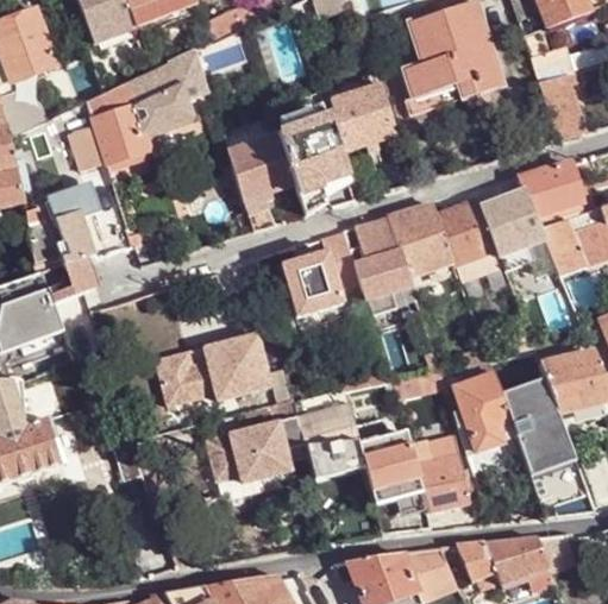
[(76,0),(92,42),(112,33),(132,25),(121,0),(76,0)]
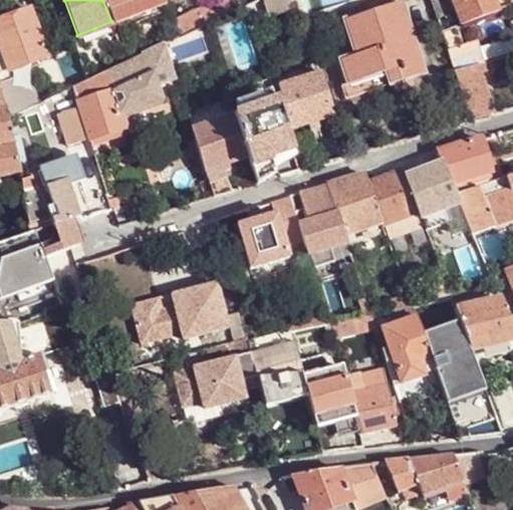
[(102,0),(111,21),(165,2),(164,0),(102,0)]
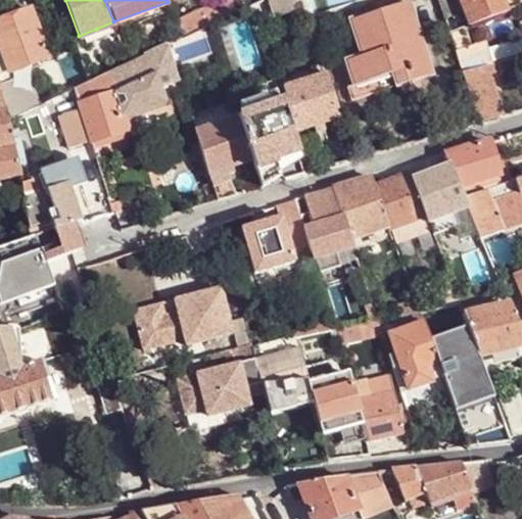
[(236,9),(233,0),(216,0),(175,19),(181,36),(209,22),(236,9)]
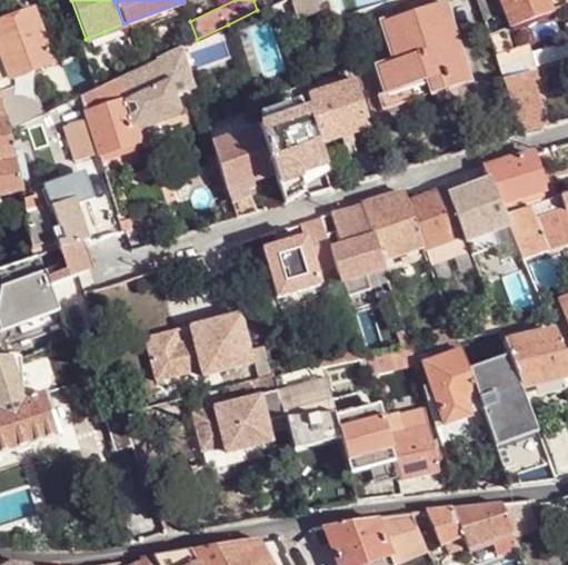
[(291,0),(297,16),(322,8),(329,5),(327,0),(291,0)]
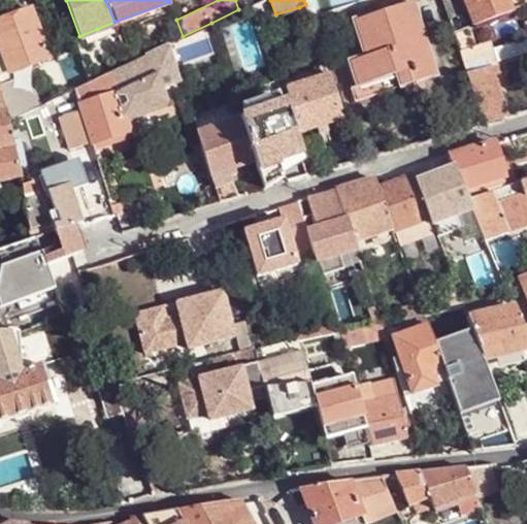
[(347,56),(355,84),(394,69),(398,82),(433,70),(410,0),(407,0),(353,17),(364,50),(347,56)]
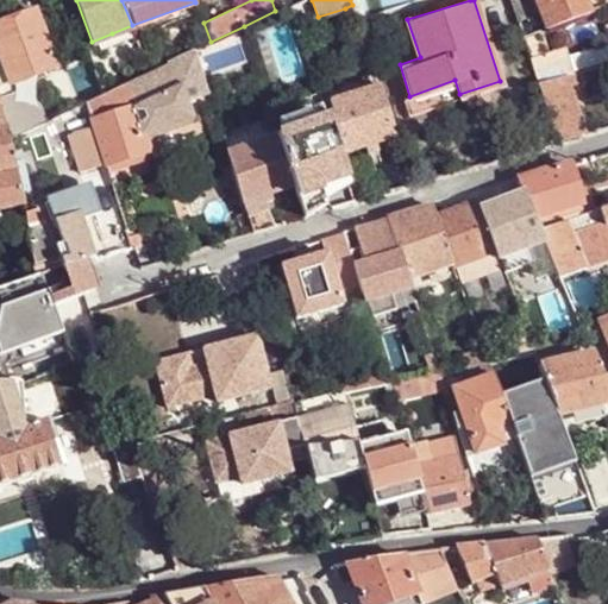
[(511,0),(518,18),(539,10),(536,0),(511,0)]
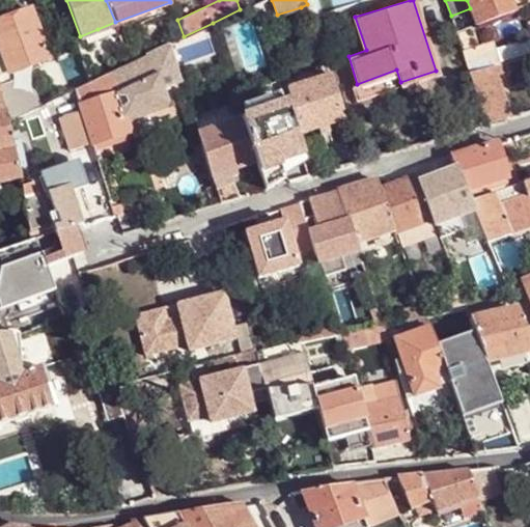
[(467,0),(470,8),(475,23),(514,7),(511,0),(467,0)]
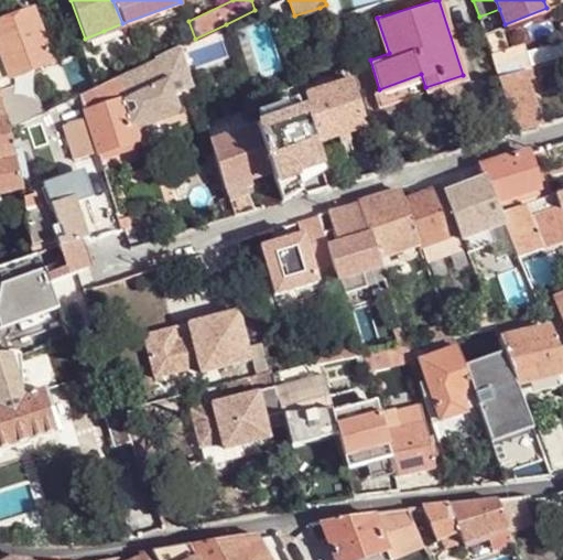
[(326,4),(320,8),(324,22),(332,20),(326,4)]
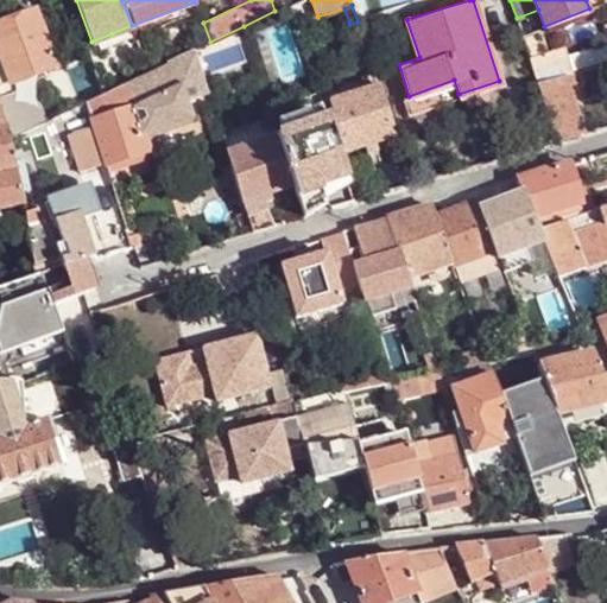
[(0,45),(12,80),(16,78),(52,64),(32,8),(31,8),(17,14),(0,20),(0,45)]
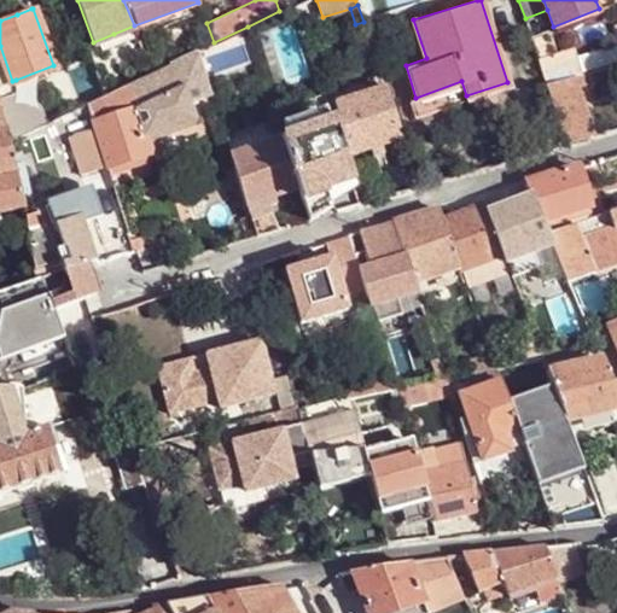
[(214,42),(207,23),(182,33),(190,53),(197,51),(214,42)]
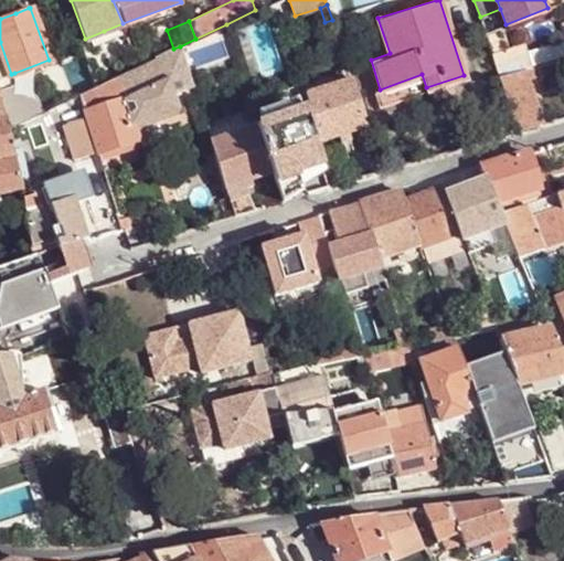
[(0,42),(0,88),(17,83),(14,73),(11,74),(0,42)]
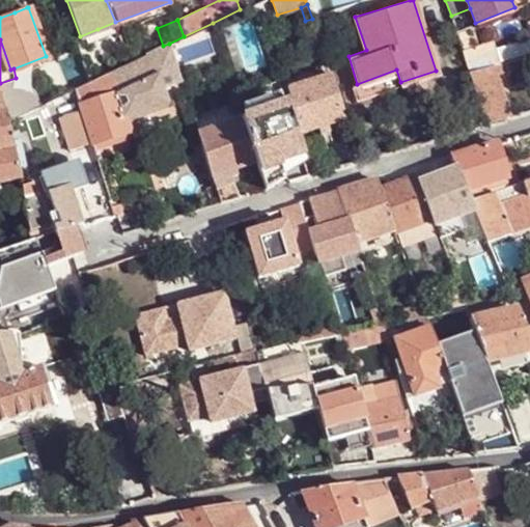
[(463,50),(471,72),(486,66),(494,64),(499,62),(492,40),(463,50)]
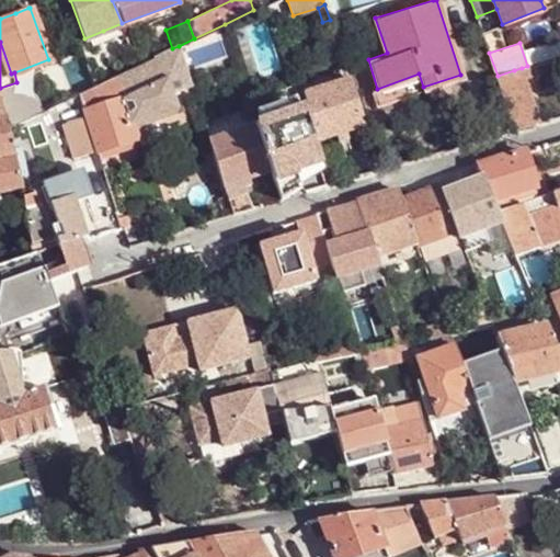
[(172,48),(151,58),(163,92),(174,89),(192,83),(179,46),(172,48)]
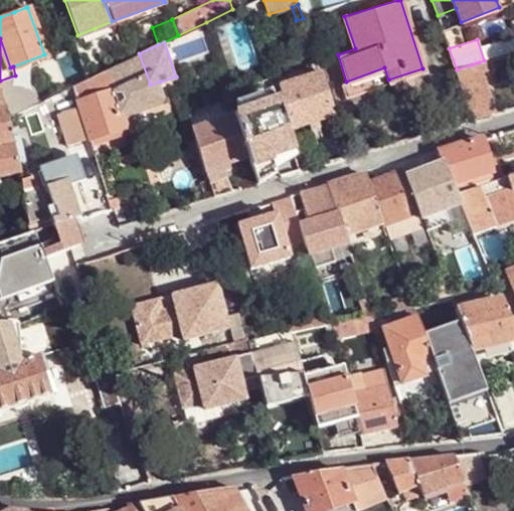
[(139,53),(71,86),(76,104),(89,136),(108,130),(125,125),(169,110),(160,81),(150,84),(139,53)]
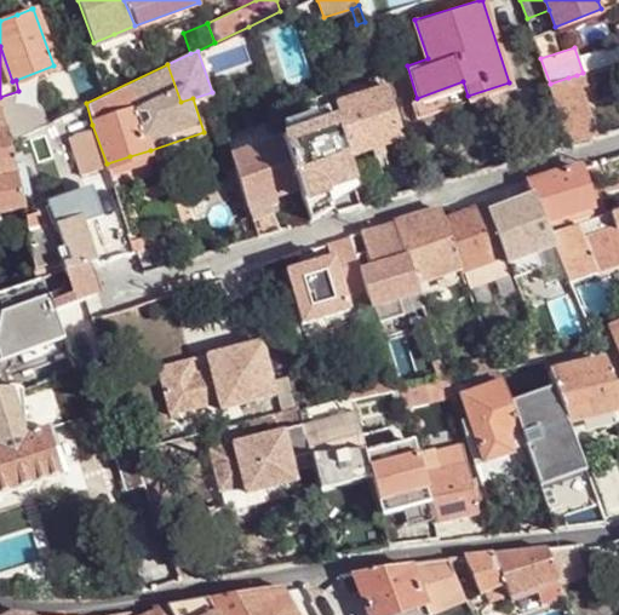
[(583,73),(577,75),(579,86),(596,81),(592,70),(583,73)]
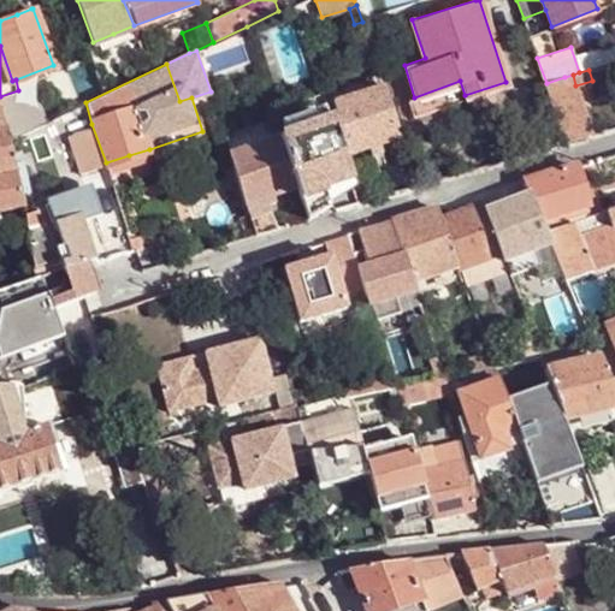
[(378,72),(366,76),(368,89),(382,83),(378,72)]
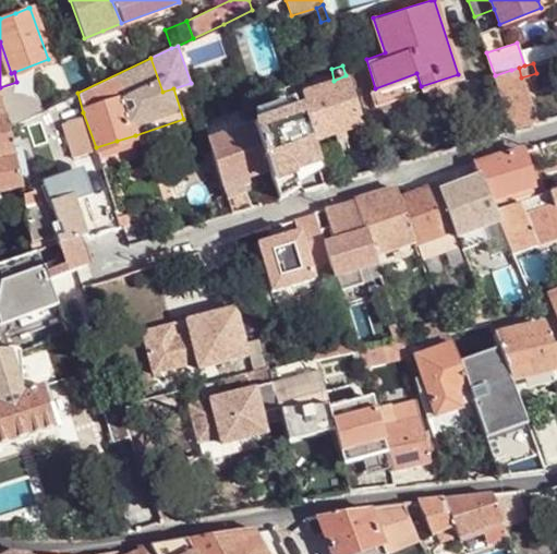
[(511,70),(495,75),(513,128),(536,121),(521,77),(519,68),(511,70)]
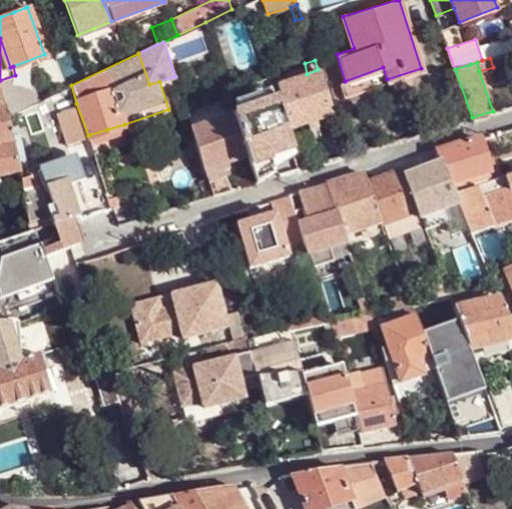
[(383,67),(345,81),(341,83),(344,94),(387,80),(387,79),(383,67)]
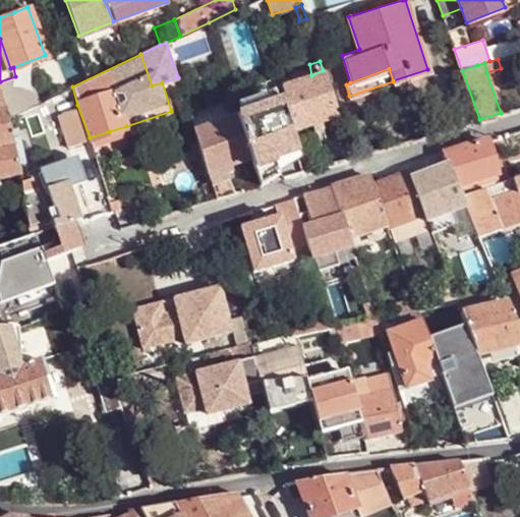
[(311,75),(281,83),(286,99),(292,117),(296,127),(337,114),(323,70),(311,75)]
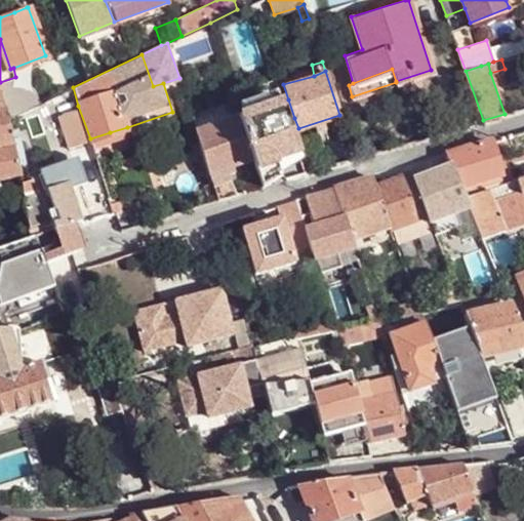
[(15,77),(0,82),(0,93),(6,119),(7,119),(11,116),(38,103),(32,87),(24,89),(18,76),(15,77)]
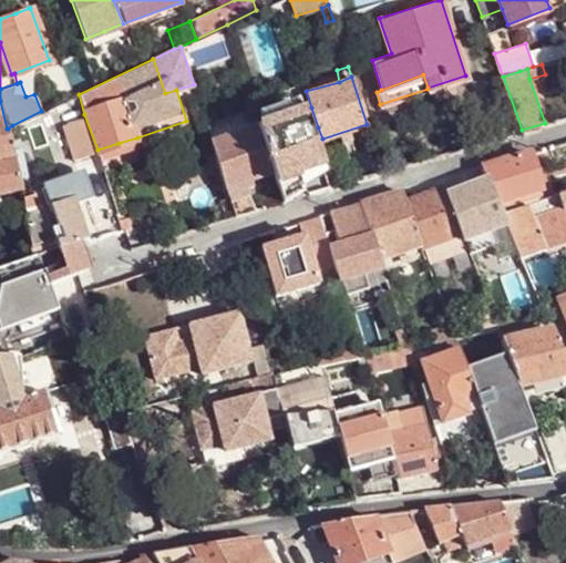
[(297,84),(267,94),(271,104),(299,95),(297,84)]
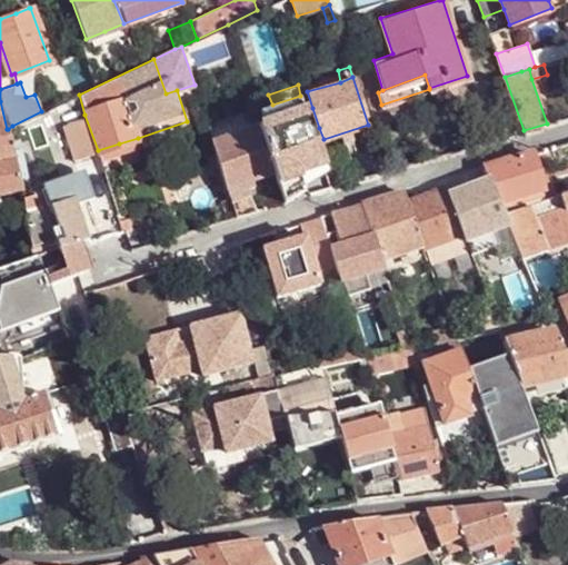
[(272,105),(255,110),(260,124),(305,109),(300,96),(272,105)]
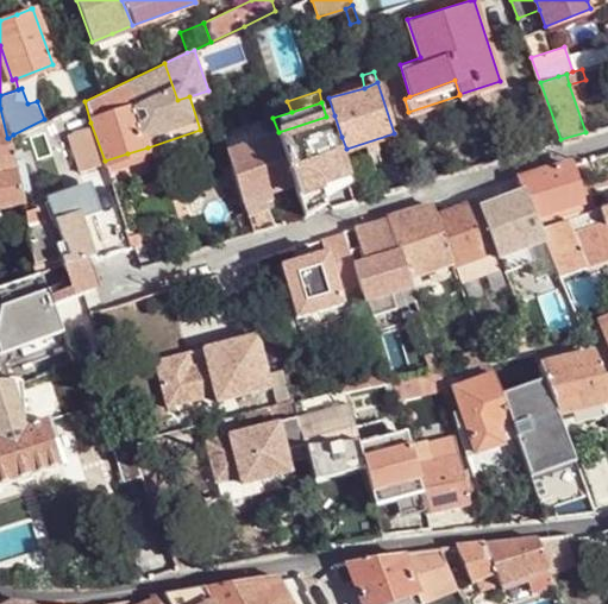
[(0,205),(24,200),(22,190),(8,138),(7,138),(0,108),(0,205)]
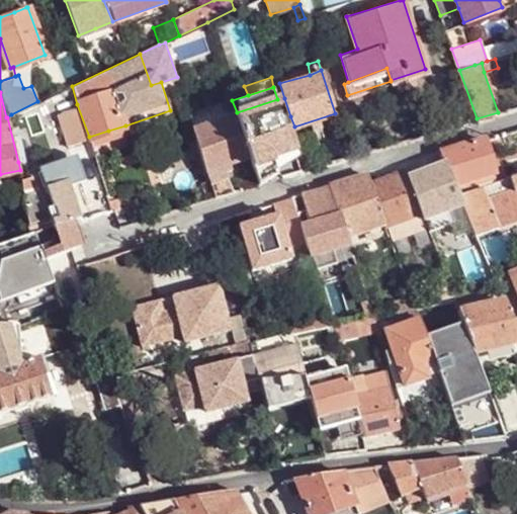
[(232,98),(187,112),(193,127),(237,112),(232,100),(232,98)]
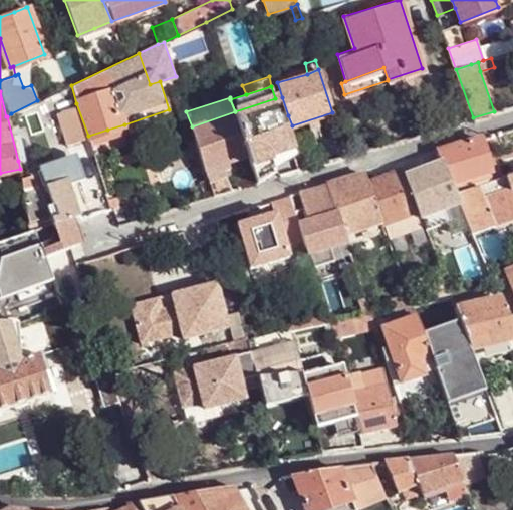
[(282,97),(276,99),(281,116),(288,115),(282,97)]
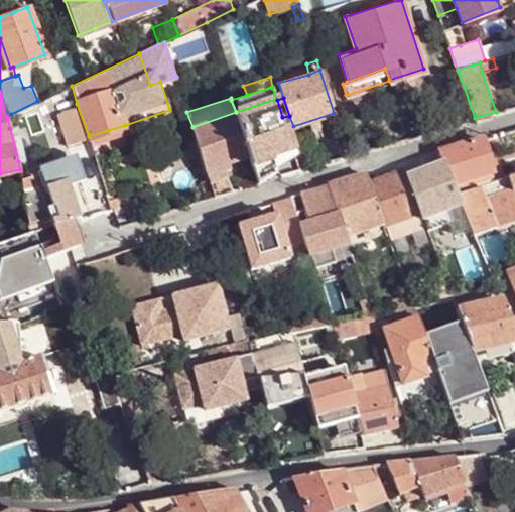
[(250,155),(252,164),(272,158),(293,151),(282,117),(277,100),(276,99),(236,112),(250,155)]
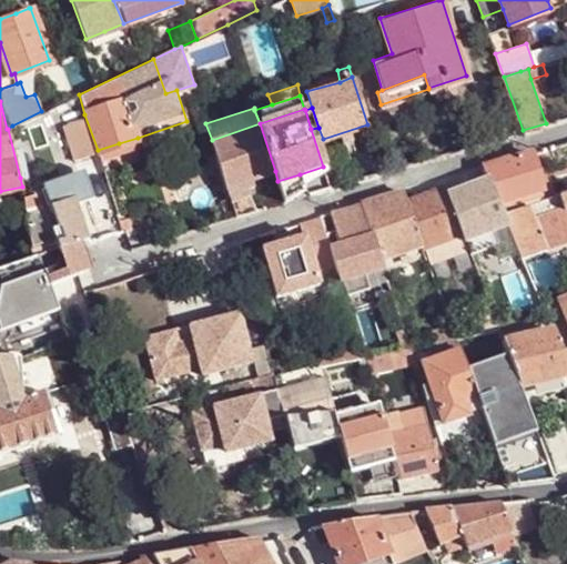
[(62,123),(73,158),(98,150),(84,114),(62,123)]
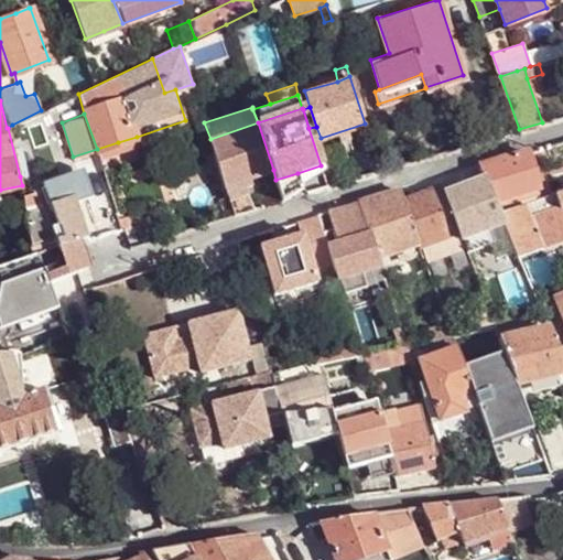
[(214,149),(225,185),(244,180),(273,170),(258,122),(210,139),(214,149)]
